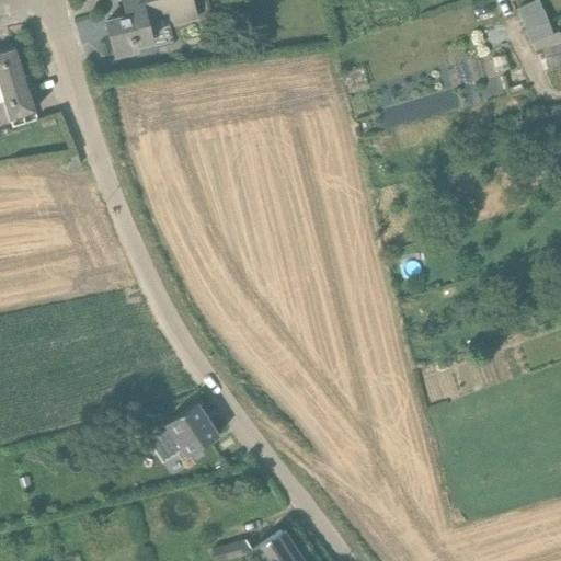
[(115,55),(138,48),(138,47),(155,43),(148,18),(160,14),(156,0),(123,0),(127,15),(106,21),(115,55)]
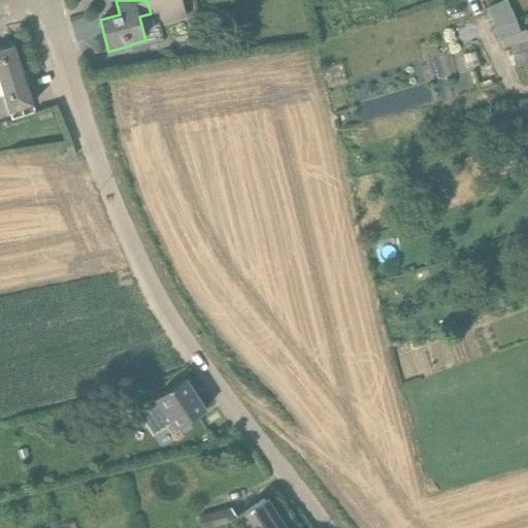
[(492,17),(496,27),(516,20),(507,0),(488,8),(491,17),(492,17)]
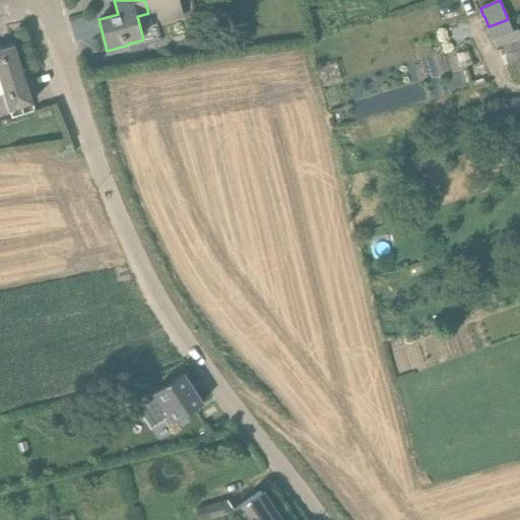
[(508,19),(489,26),(494,40),(513,31),(508,19)]
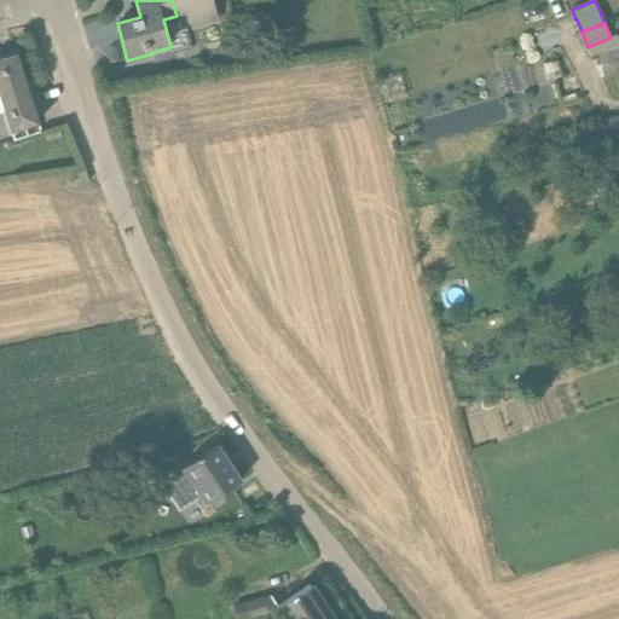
[(618,46),(591,56),(593,61),(601,58),(606,79),(615,75),(618,74),(618,46)]
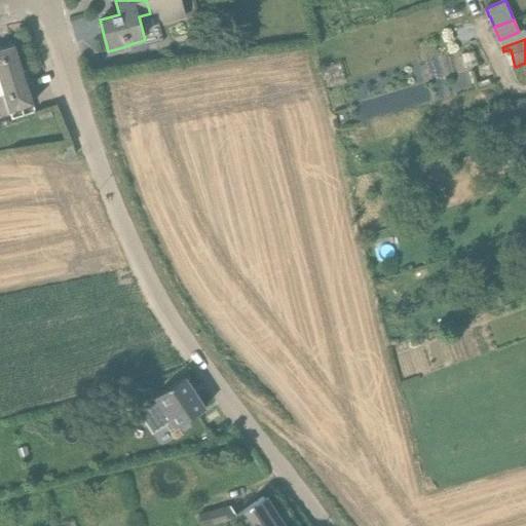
[(0,83),(9,111),(33,104),(14,44),(0,49),(0,47),(0,83)]
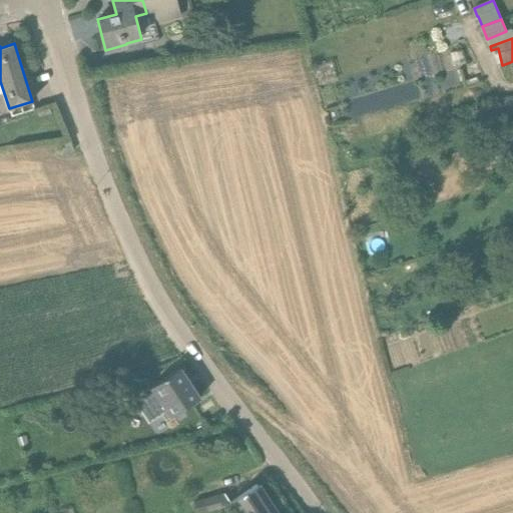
[(512,99),(494,103),(496,113),(512,110),(512,99)]
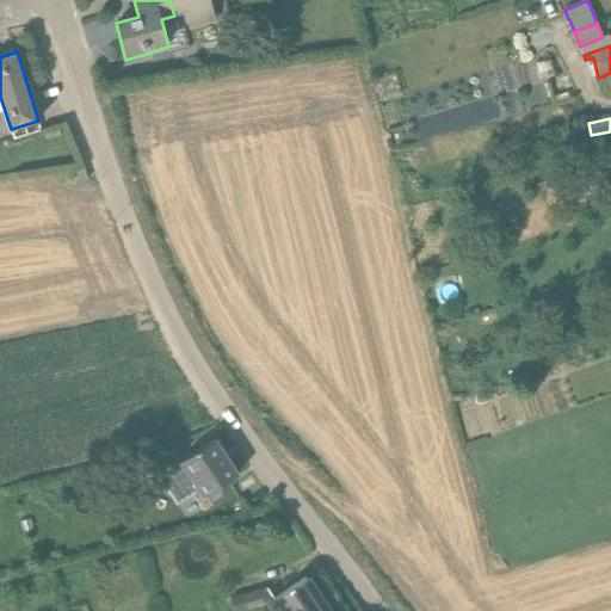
[(76,184),(88,180),(85,168),(73,172),(76,184)]
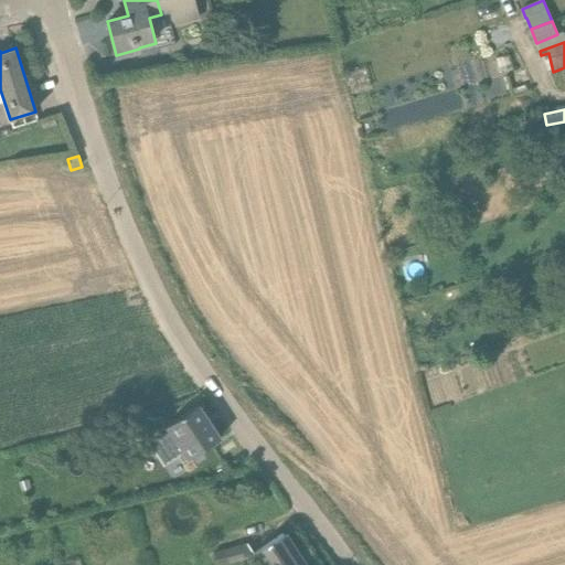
[(199,406),(166,427),(174,440),(162,448),(172,464),(187,460),(220,439),(199,406)]
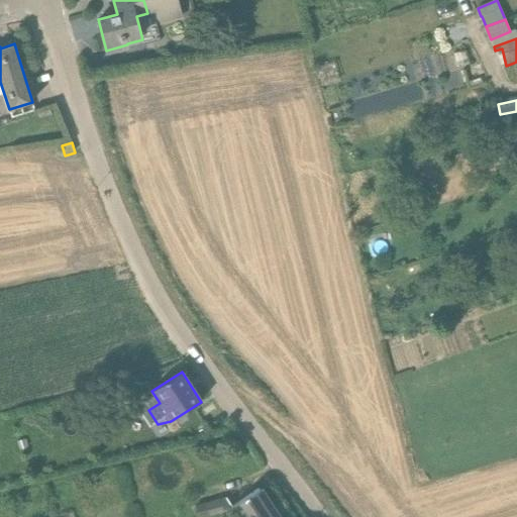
[(226,498),(205,504),(208,516),(233,509),(237,516),(277,516),(259,489),(232,507),(226,498)]
